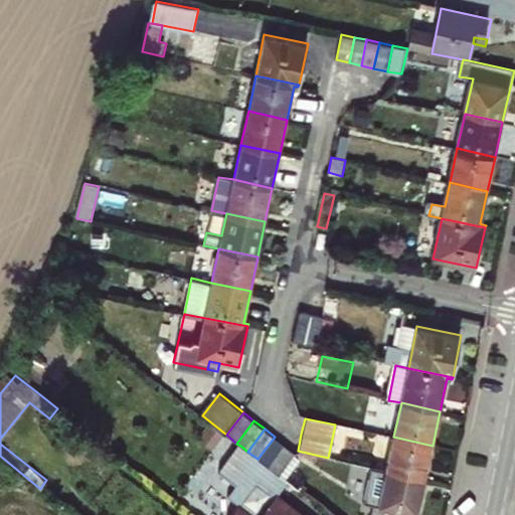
[(268,468),(285,445),(275,437),(258,459),(268,468)]
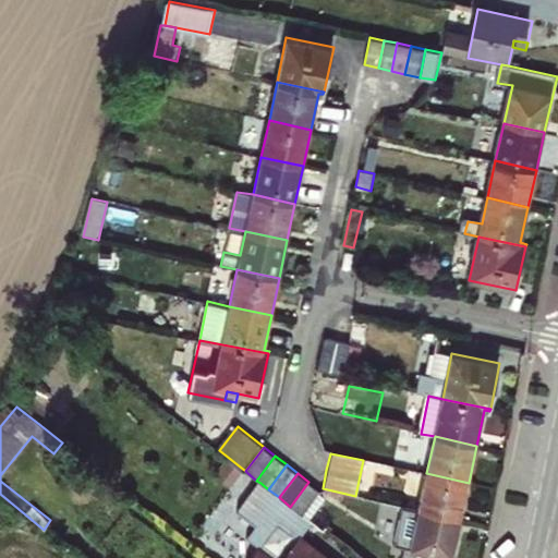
[(469,483),(426,473),(419,510),(460,520),(469,483)]
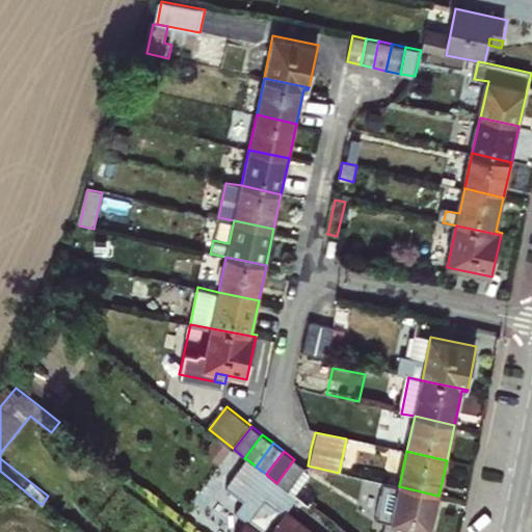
[(287,490),(303,470),(306,469),(294,459),(276,483),(287,490)]
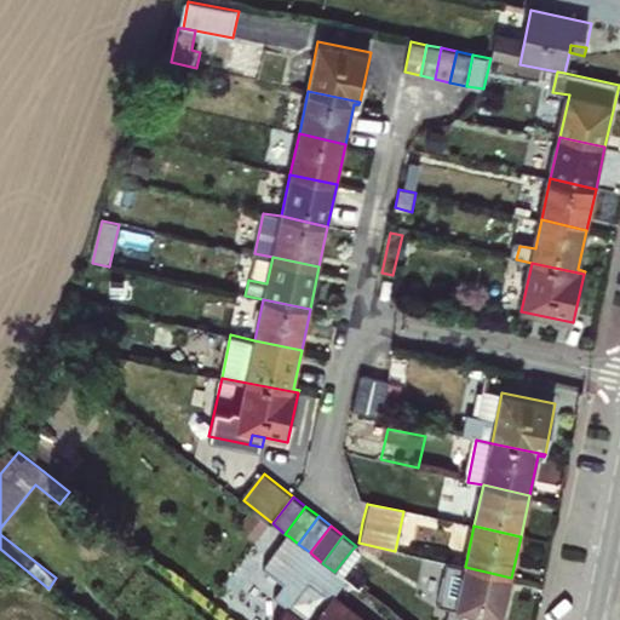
[(395,619),(374,603),(361,619),(310,580),(322,563),(310,552),(298,544),(290,537),(264,569),(285,586),(275,598),(288,609),(279,619),(395,619)]
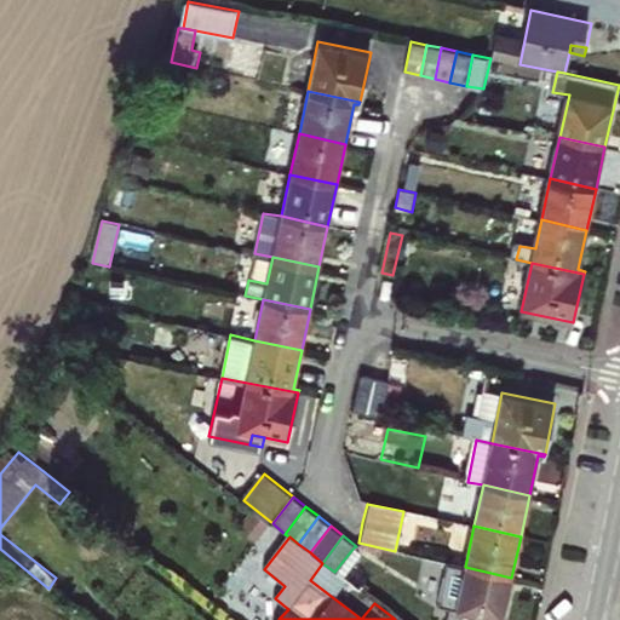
[(363,556),(354,547),(334,572),(345,581),(363,556)]
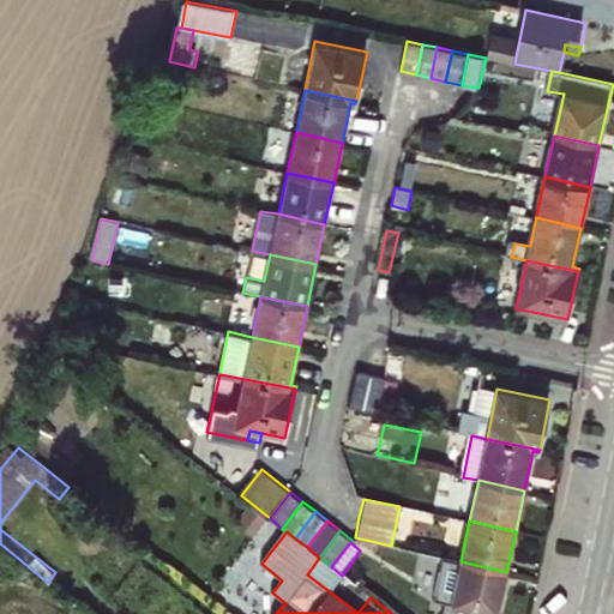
[(441,613),(497,613),(506,572),(461,561),(455,591),(446,590),(441,613)]
